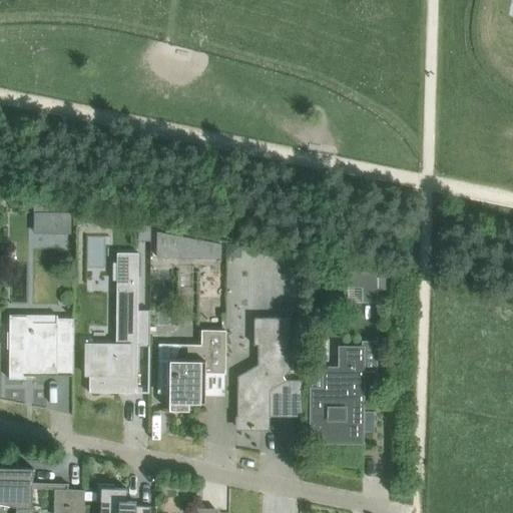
[(139,226),(139,236),(149,236),(149,226),(139,226)]
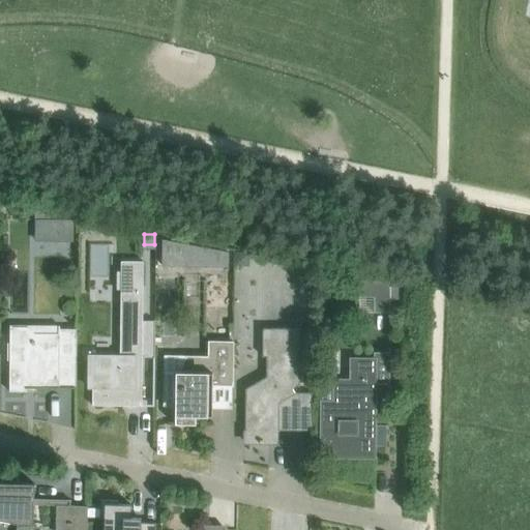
[(236,252),(236,265),(244,266),(248,261),(248,253),(236,252)]
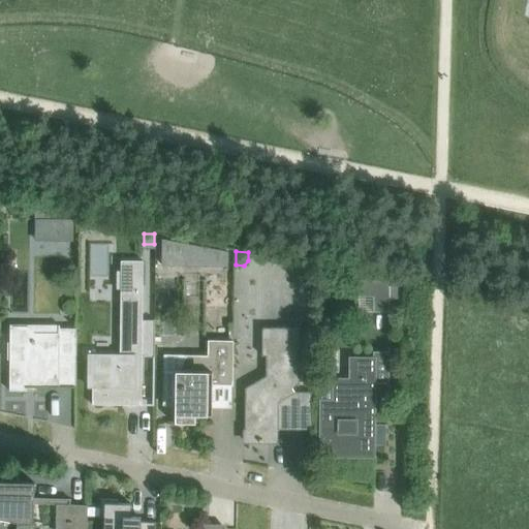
[(119,355),(90,355),(90,350),(89,350),(88,386),(90,386),(92,386),(92,404),(134,405),(134,399),(134,397),(142,397),(142,356),(153,356),(153,363),(154,363),(155,319),(143,319),(143,260),(121,260),(121,271),(117,271),(116,280),(116,289),(120,289),(119,355)]
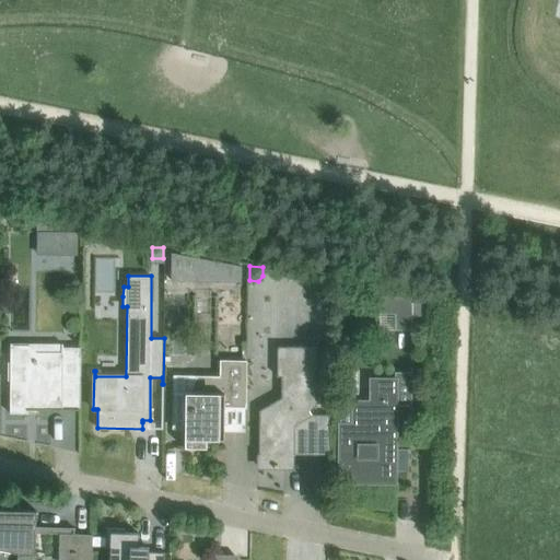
[(412,333),(411,296),(407,296),(376,290),(376,292),(380,292),(380,314),(395,314),(395,330),(411,329),(411,333),(412,333)]
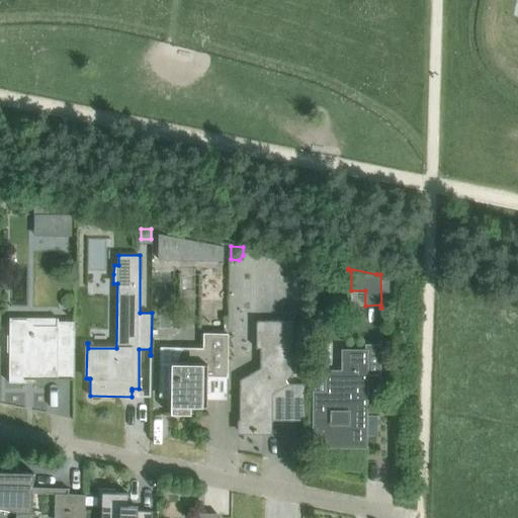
[(395,278),(382,278),(382,292),(396,292),(395,278)]
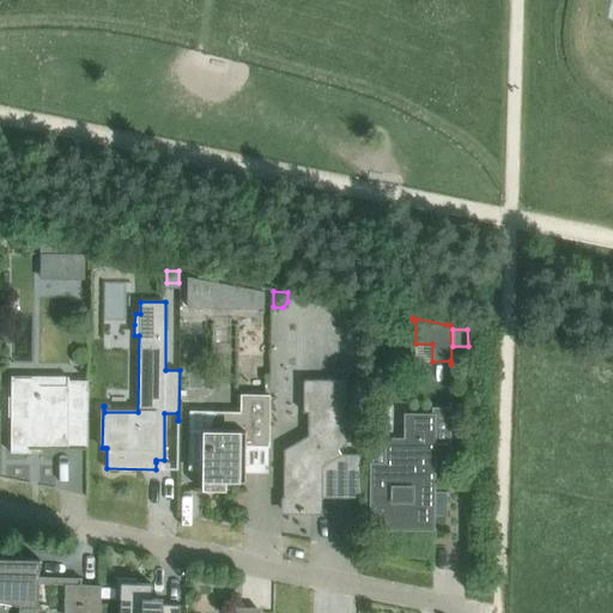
[(30,449),(68,449),(68,419),(87,419),(87,381),(68,381),(68,376),(67,376),(67,386),(40,386),(32,378),(13,378),(13,376),(11,376),(11,396),(8,396),(8,417),(11,417),(11,453),(30,453),(30,449)]
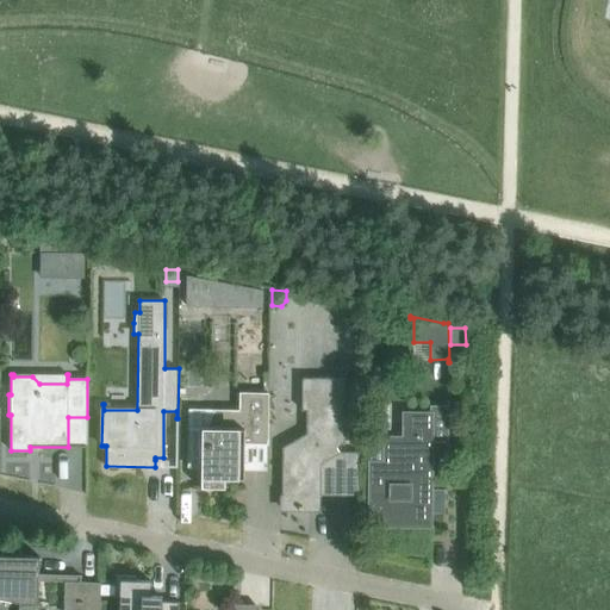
[(318,495),(359,496),(359,452),(338,452),(336,447),(344,442),(344,378),(302,378),(302,410),(317,410),(317,429),(282,447),(282,509),(309,509),(309,491),(318,491),(318,495)]
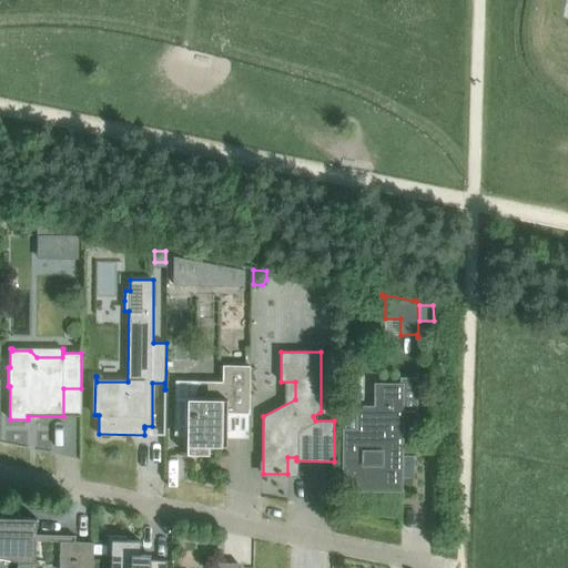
[(179,398),(178,426),(188,426),(188,435),(186,455),(209,455),(210,446),(227,446),(227,437),(227,421),(224,421),(224,414),(227,414),(227,413),(249,414),(250,414),(250,365),(245,365),(223,365),(222,382),(199,381),(199,382),(191,398),(179,398)]
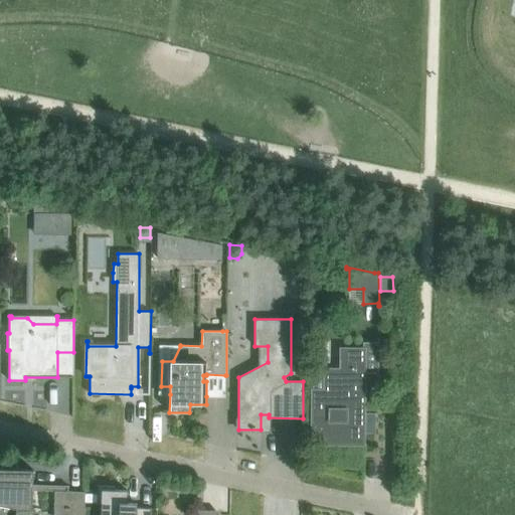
[(363,349),(341,349),(341,369),(326,369),(326,361),(313,360),(313,390),(312,444),(363,444),(364,372),(378,373),(378,338),(377,338),(377,342),(363,342),(363,349)]
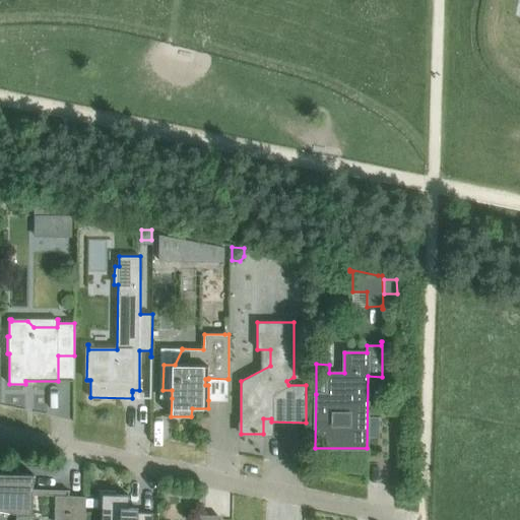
[(0,519),(31,519),(33,517),(33,516),(33,495),(34,491),(34,490),(34,474),(20,473),(12,473),(0,472),(0,519)]
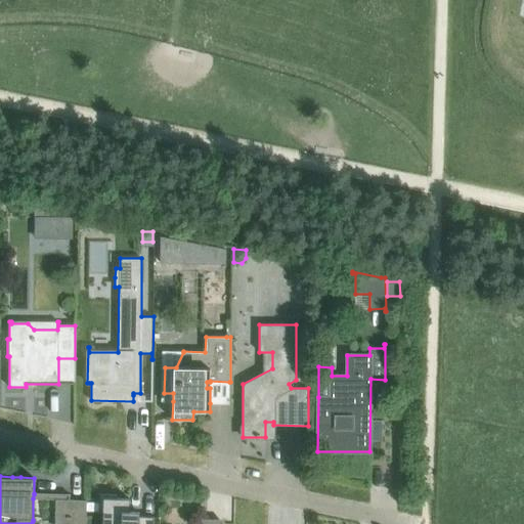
[(154,523),(155,517),(139,517),(139,512),(129,511),(130,498),(117,498),(117,494),(99,494),(98,512),(102,512),(101,523),(154,523)]
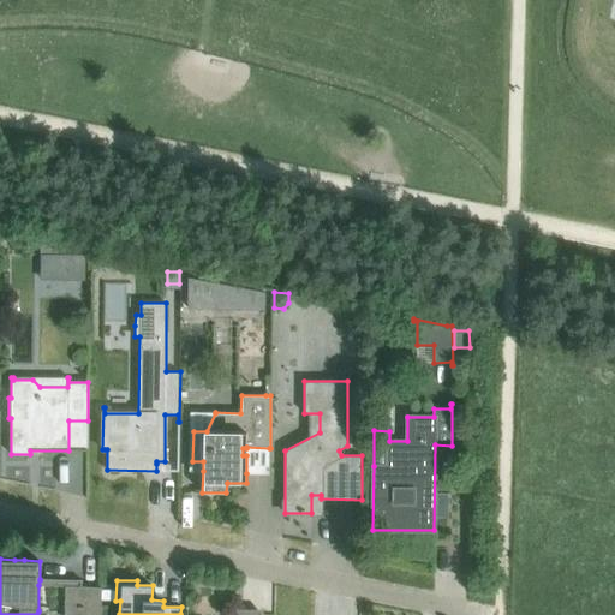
[(65,586),(64,614),(100,614),(101,587),(65,586)]
